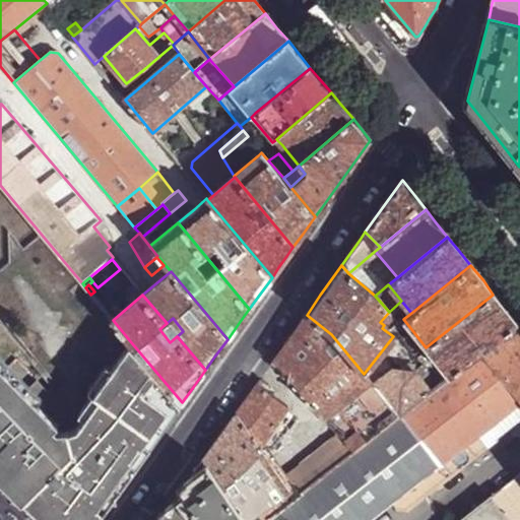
[(502,306),(493,295),(426,347),(436,361),(449,376),(481,350),(516,323),(502,306)]
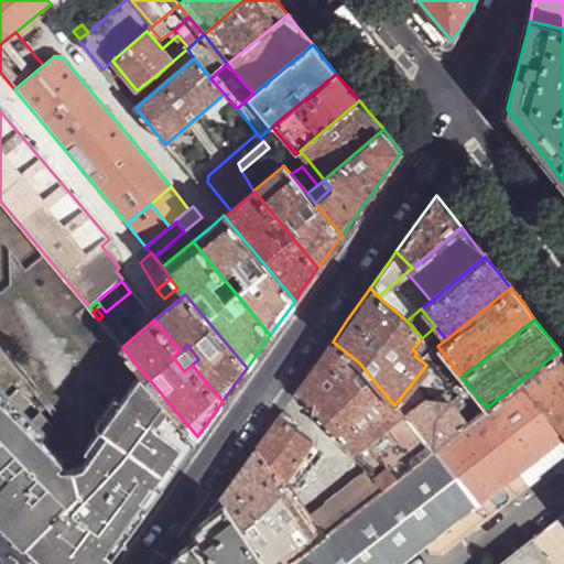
[(359,362),(333,342),(315,365),(296,391),(350,453),(400,412),(394,405),(359,362)]
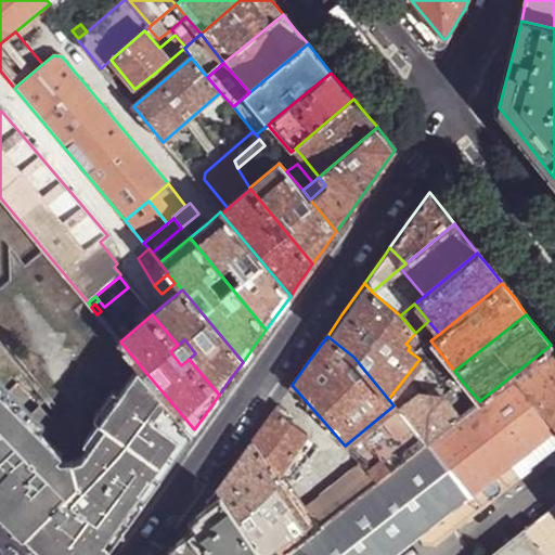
[(178,345),(189,359),(195,353),(184,339),(178,345)]
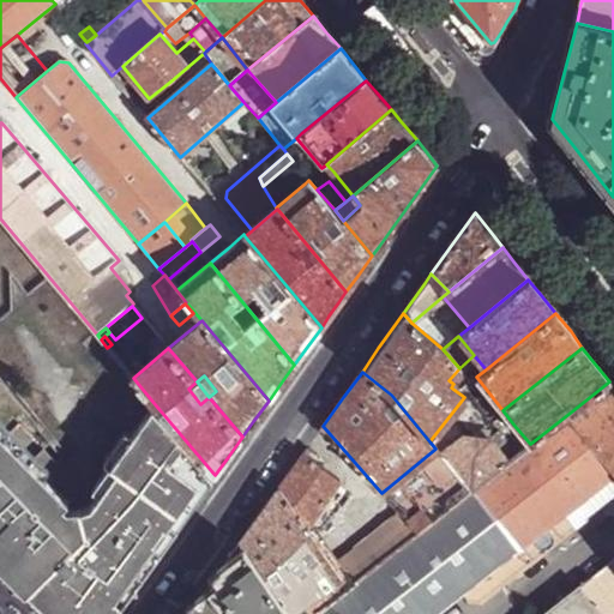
[(476,377),(471,381),(464,387),(469,393),(481,383),(476,377)]
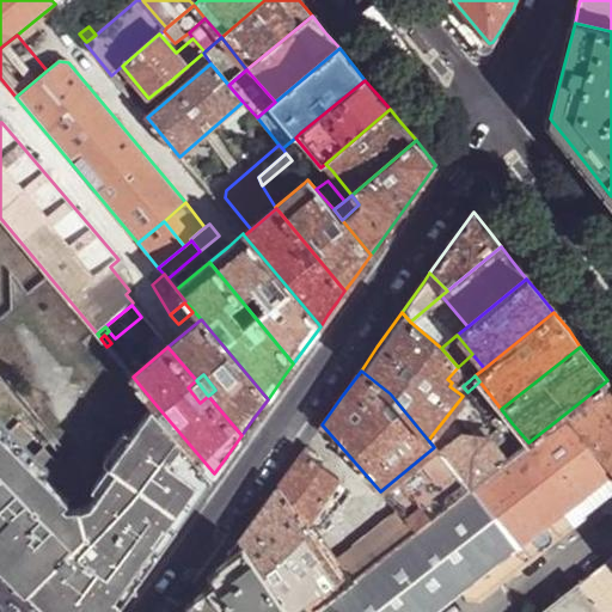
[(200,403),(208,396),(196,380),(188,387),(200,403)]
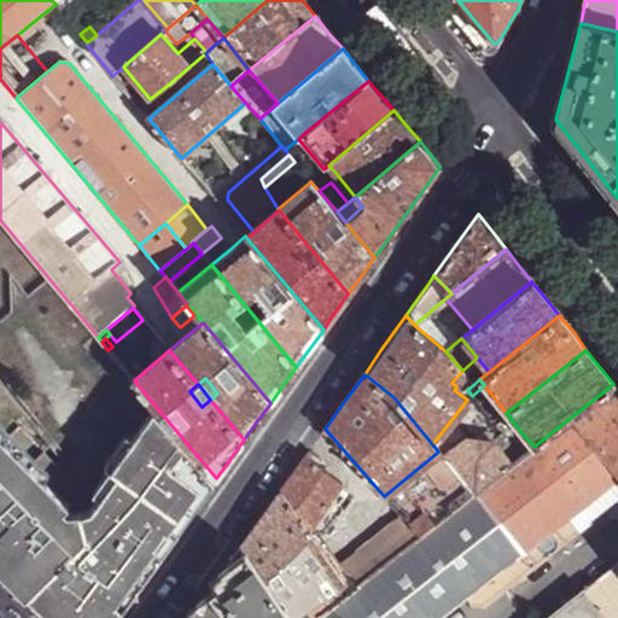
[(617,390),(613,384),(572,417),(617,474),(617,390)]
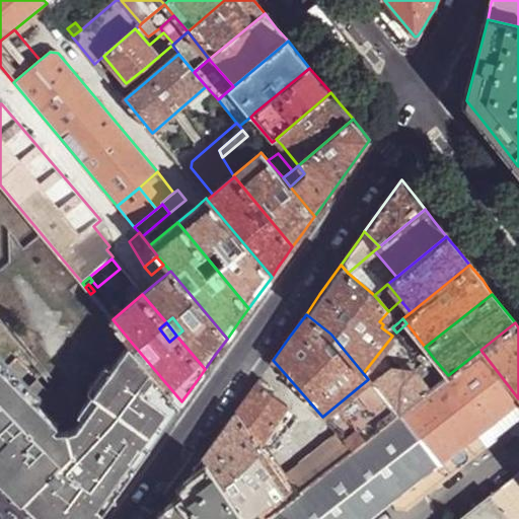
[(73,451),(21,503),(36,518),(96,518),(101,513),(130,474),(149,446),(181,401),(131,342),(94,393),(98,396),(76,428),(67,431),(73,451)]
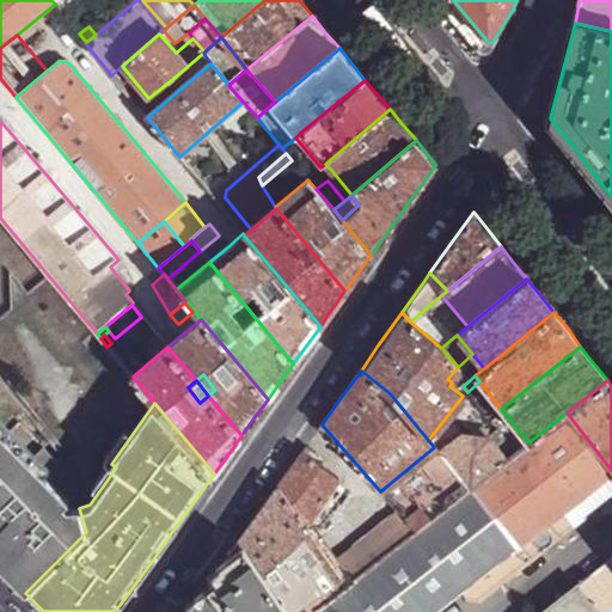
[(522,447),(515,453),(506,460),(469,490),(416,531),(411,534),(346,586),(336,594),(350,611),(434,611),(471,583),(476,588),(491,591),(583,519),(581,516),(611,491),(611,470),(567,412),(528,442),(522,447)]
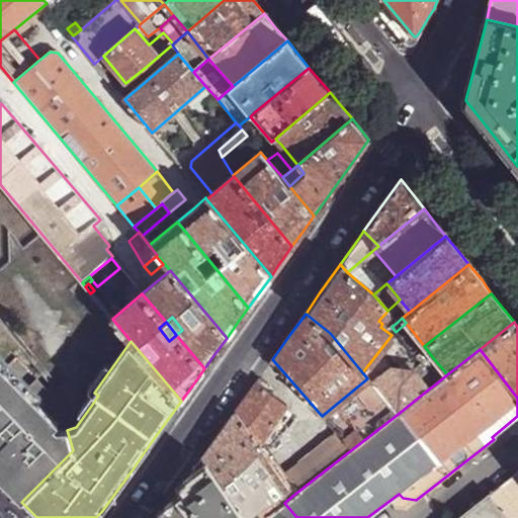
[(421,363),(436,383),(442,378),(429,363),(431,361),(428,357),(422,357),(420,354),(416,357),(421,363)]
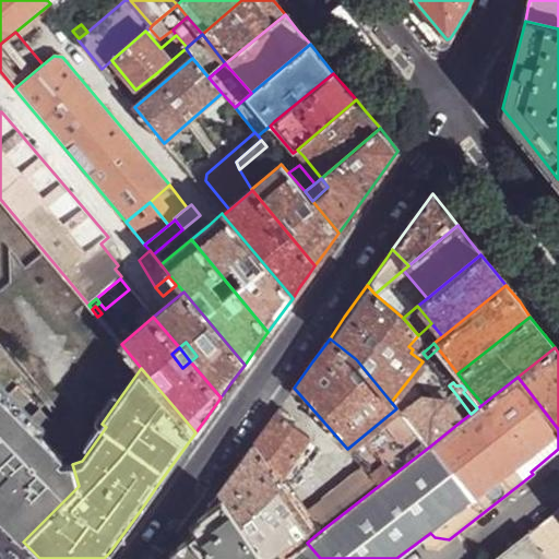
[(0,518),(23,542),(79,486),(72,464),(61,463),(59,460),(62,456),(0,392),(0,518)]
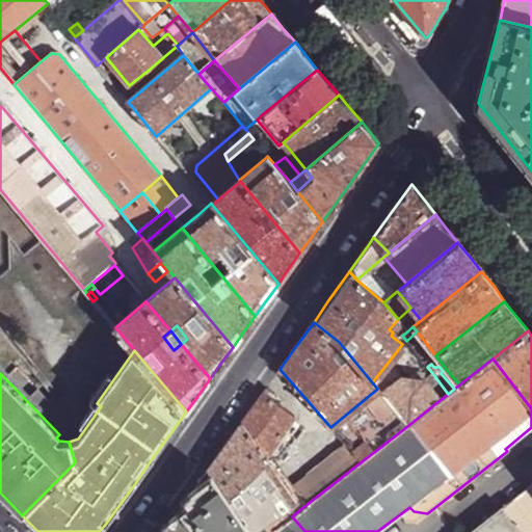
[(407,426),(440,400),(448,394),(432,373),(424,380),(401,378),(381,394),(407,426)]
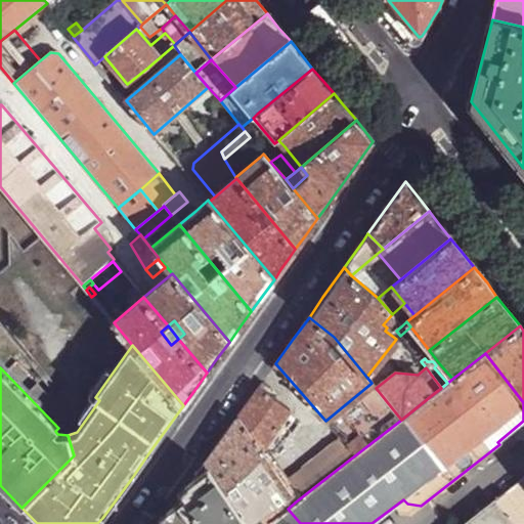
[(356,454),(401,420),(376,388),(372,383),(325,421),(343,439),(356,454)]
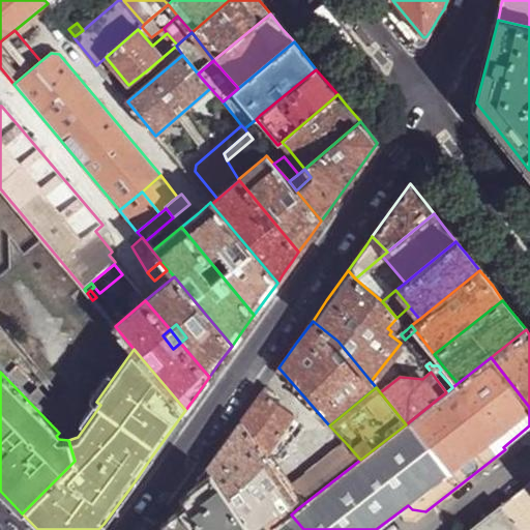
[(257,399),(240,421),(264,455),(293,414),(262,390),(257,399)]
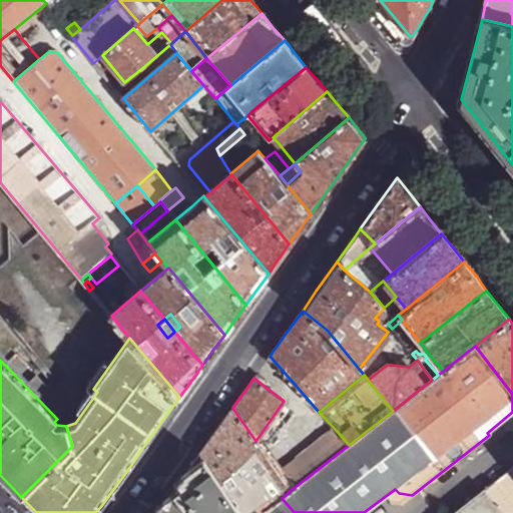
[(209,440),(200,453),(240,511),(241,512),(262,512),(282,498),(290,491),(279,475),(255,441),(232,408),(209,440)]
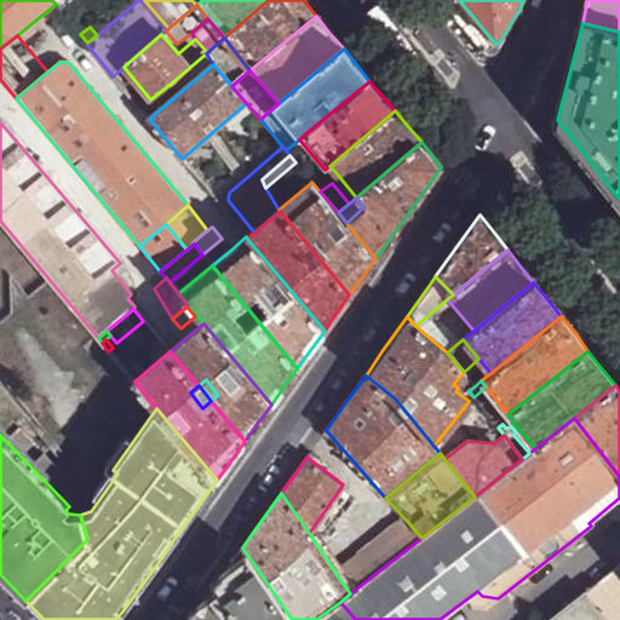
[(350,593),(417,541),(422,538),(406,520),(337,574),(350,593)]
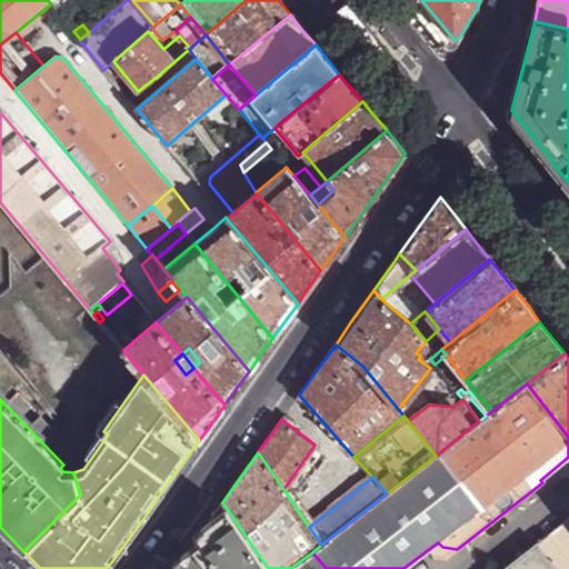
[(268,568),(267,567),(222,502),(183,557),(173,568),(268,568)]
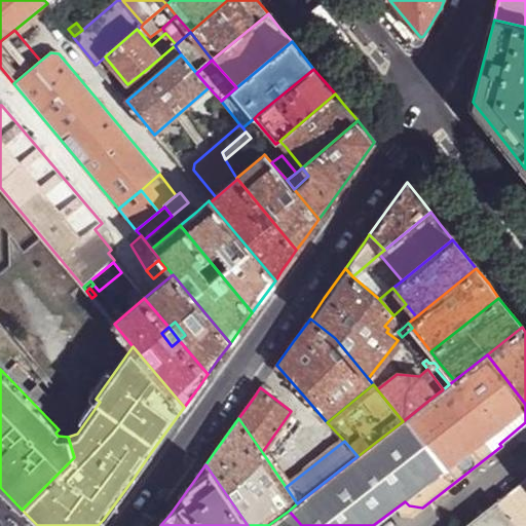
[(525,525),(525,488),(522,484),(522,483),(465,525),(525,525)]
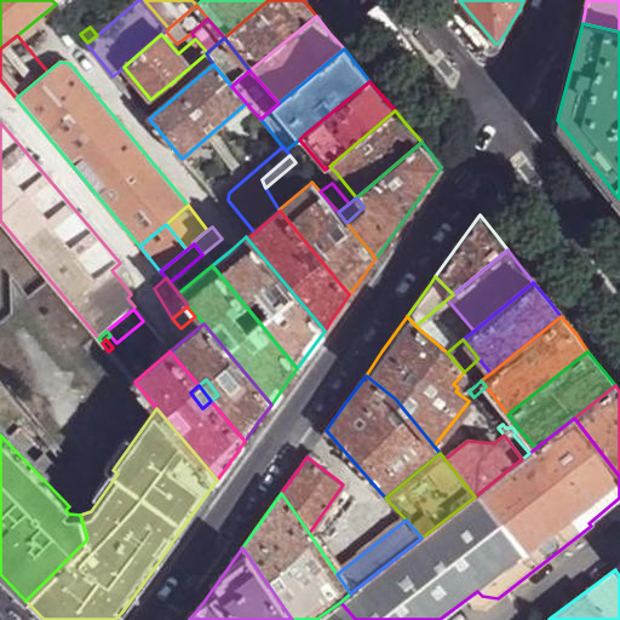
[(355,619),(340,602),(316,619),(355,619)]
